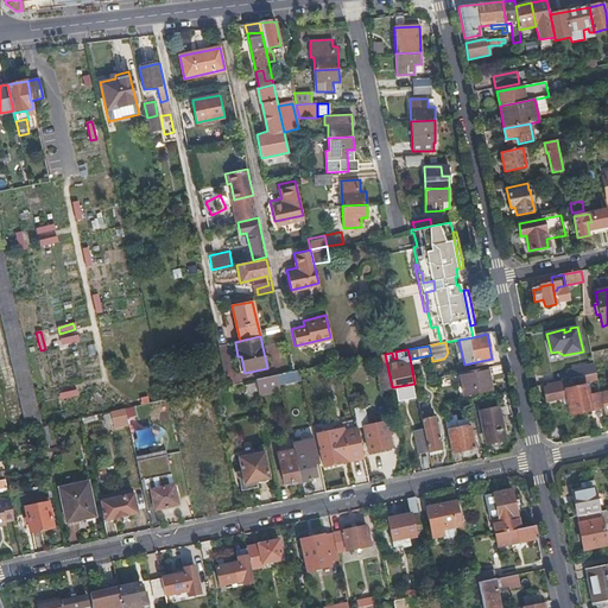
[(381,390),(392,387),(385,354),(374,355),(381,390)]
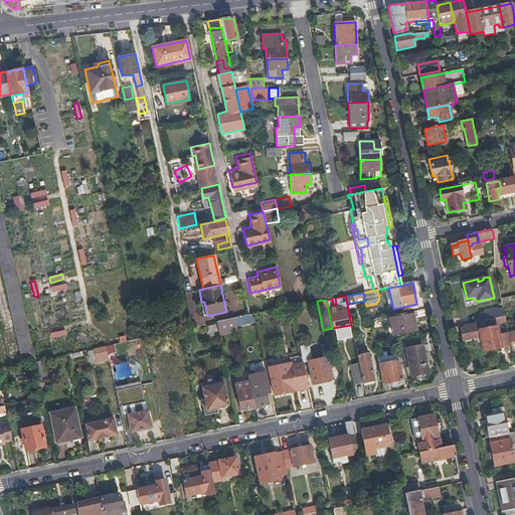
[(291,310),(291,307),(284,305),(276,307),(277,313),(291,310)]
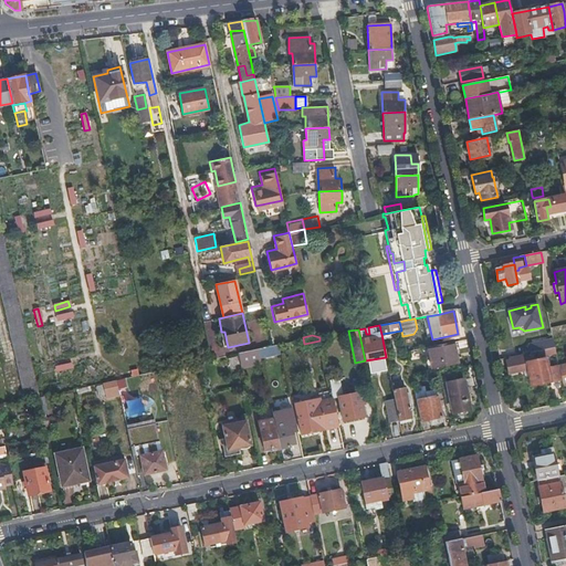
[(530,346),(531,354),(537,352),(555,348),(554,342),(530,346)]
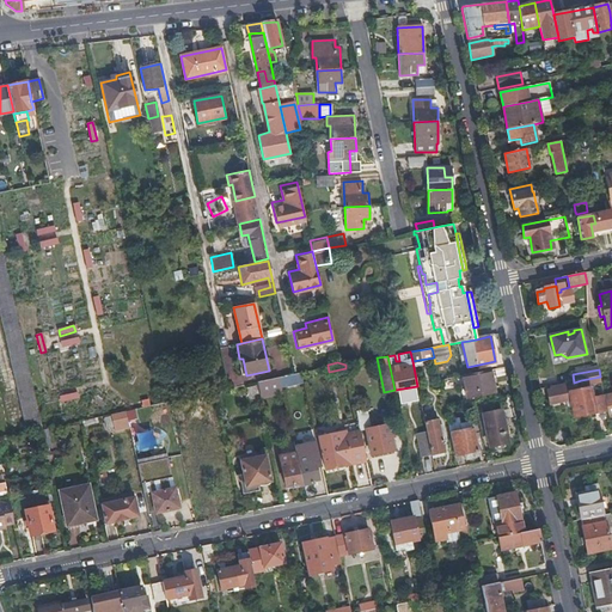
[(285,384),(303,381),(300,371),(293,373),(282,375),(285,384)]
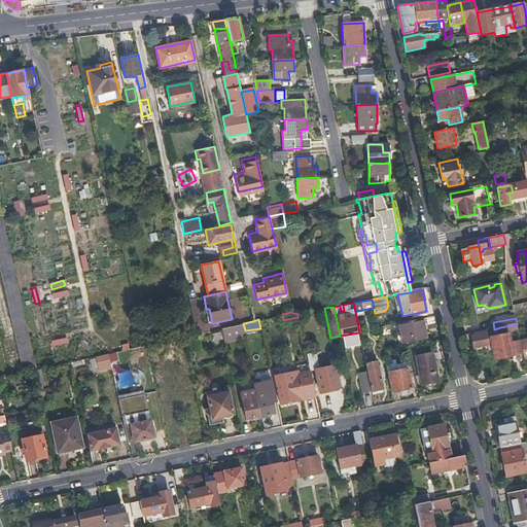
[(426,338),(423,319),(398,323),(401,343),(426,338)]
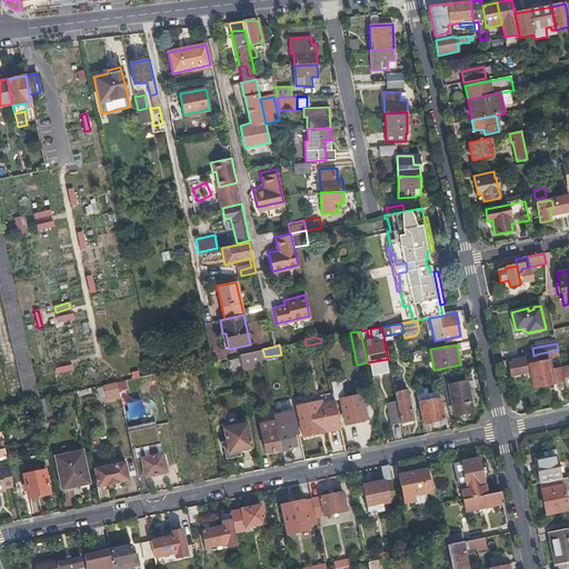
[(239,355),(241,363),(257,360),(256,357),(255,350),(239,355)]
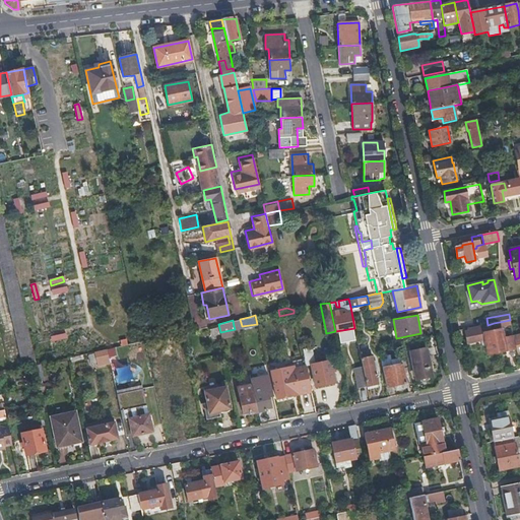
[(496,329),(511,326),(510,320),(494,323),(496,329)]
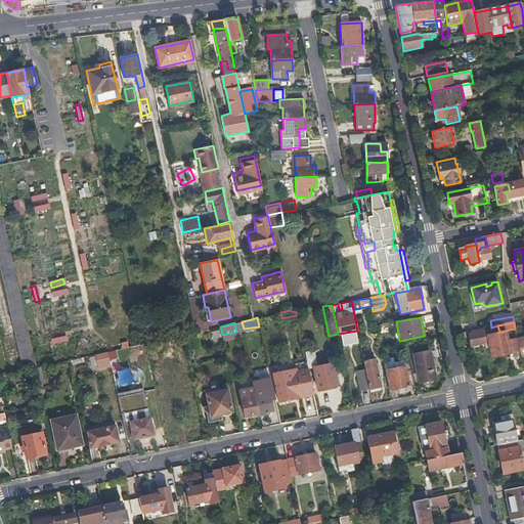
[(488,328),(471,332),(472,335),(469,336),(471,346),(484,344),(488,343),(487,336),(490,336),(488,328)]
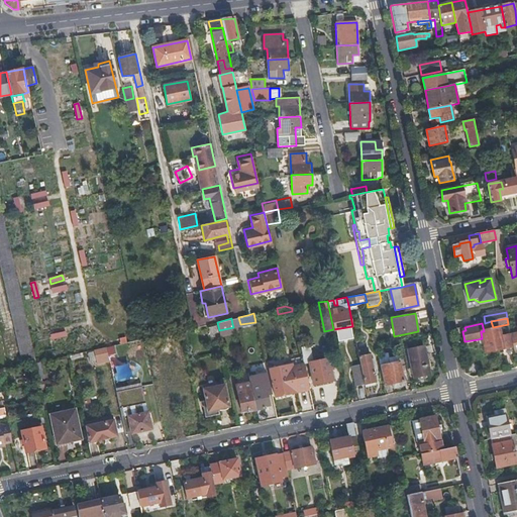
[(485,352),(513,347),(511,335),(501,337),(499,328),(484,331),(481,331),(482,338),(483,340),(485,352)]
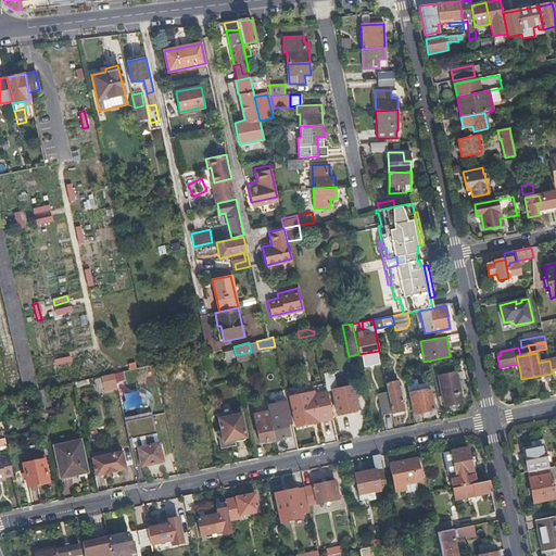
[(462,402),(455,371),(439,375),(444,405),(450,405),(452,406),(456,405),(457,403),(462,402)]
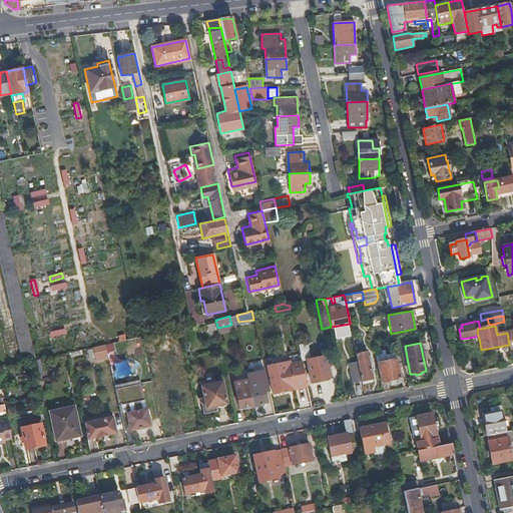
[(301,359),(301,361),(307,360),(310,359),(307,344),(298,345),(301,359)]
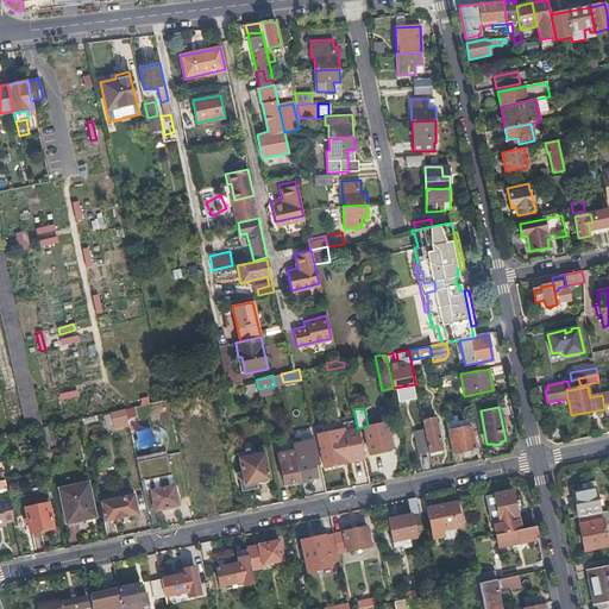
[(425,428),(431,456),(441,453),(441,450),(443,449),(439,434),(441,433),(439,421),(435,421),(432,409),(421,412),(425,428)]
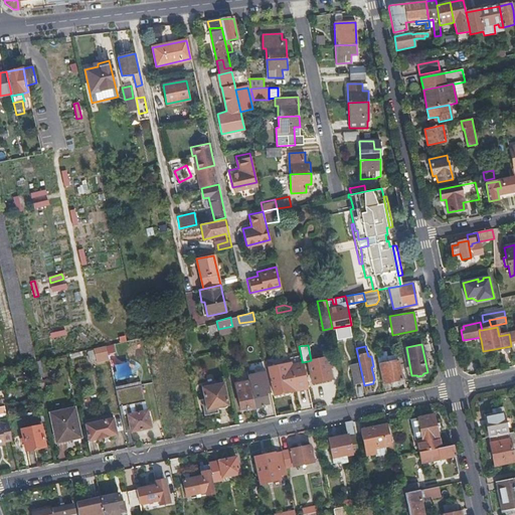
[(107,351),(107,347),(102,348),(97,349),(100,363),(110,361),(107,351)]
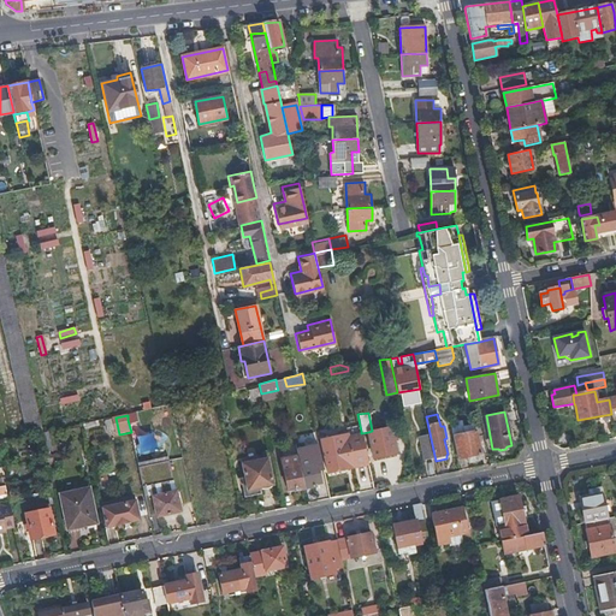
[(452,432),(466,431),(465,421),(451,422),(452,432)]
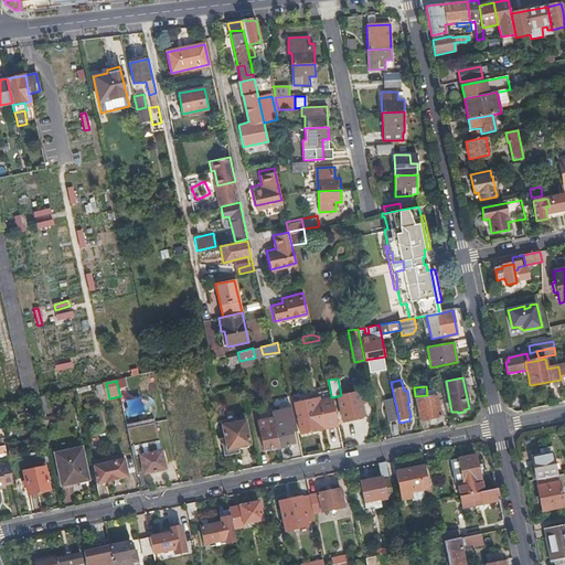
[(341,395),(338,396),(342,419),(363,415),(361,404),(364,403),(363,397),(360,398),(359,392),(341,395)]
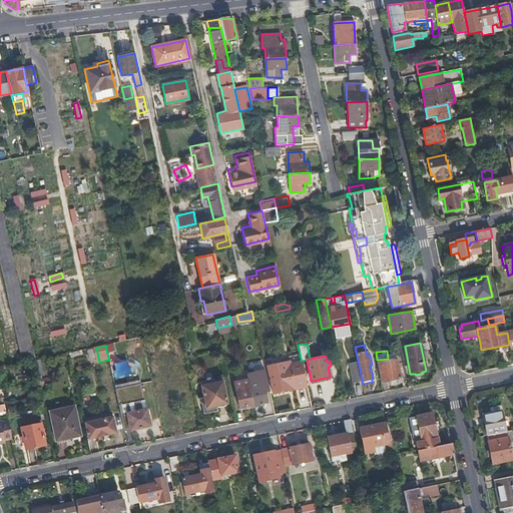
[(397,358),(377,362),(381,382),(401,378),(399,368),(401,367),(400,363),(398,363),(397,358)]
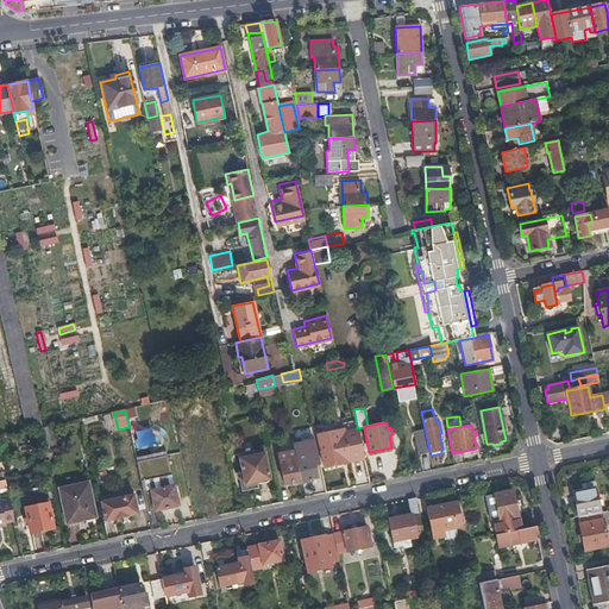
[(343,463),(341,453),(349,452),(350,462),(364,458),(357,428),(357,426),(340,429),(316,435),(324,466),(325,466),(337,464),(343,463)]
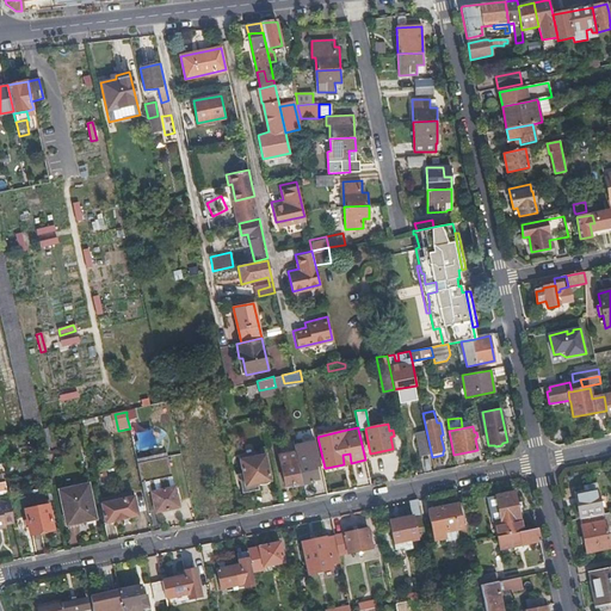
[(431,457),(432,457),(426,430),(417,432),(421,455),(430,454),(431,457)]
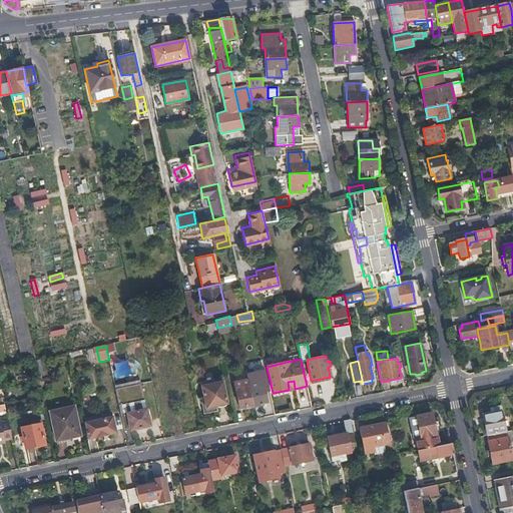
[(113,372),(122,376),(125,370),(116,366),(113,372)]
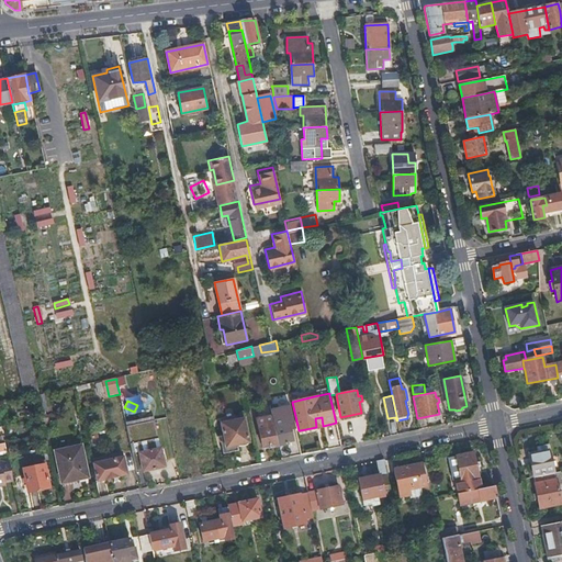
[(273,425),(279,445),(288,442),(288,441),(293,440),(291,429),(295,428),(290,406),(270,411),(273,425)]
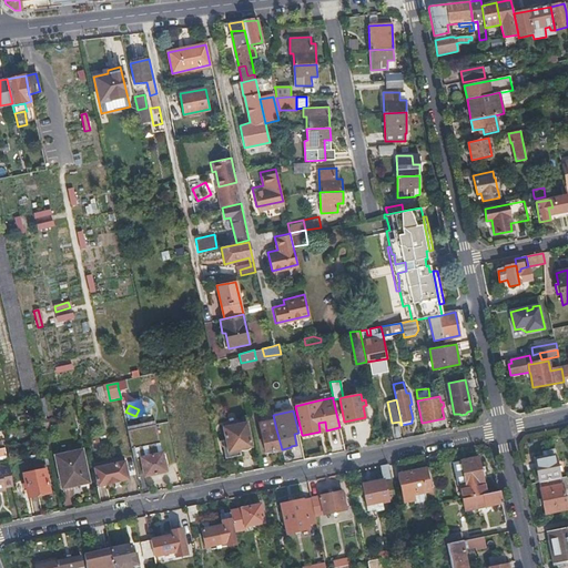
[(227,452),(240,449),(252,447),(246,422),(223,427),(225,439),(227,452)]
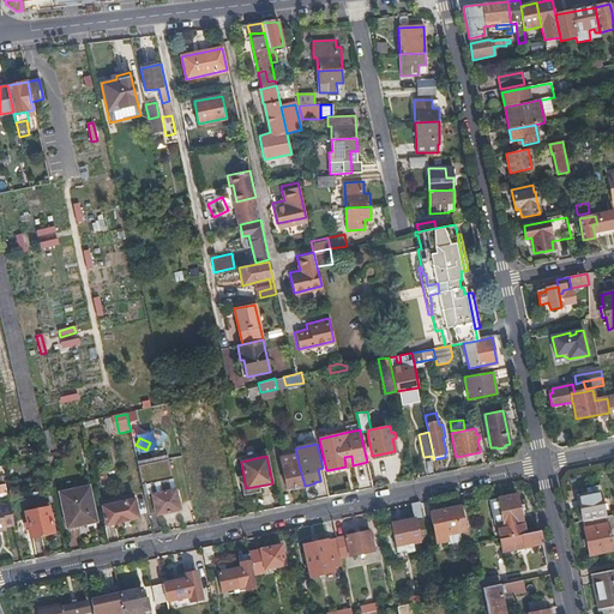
[(179,510),(178,503),(176,497),(175,491),(168,462),(139,468),(149,515),(156,512),(156,515),(179,510)]
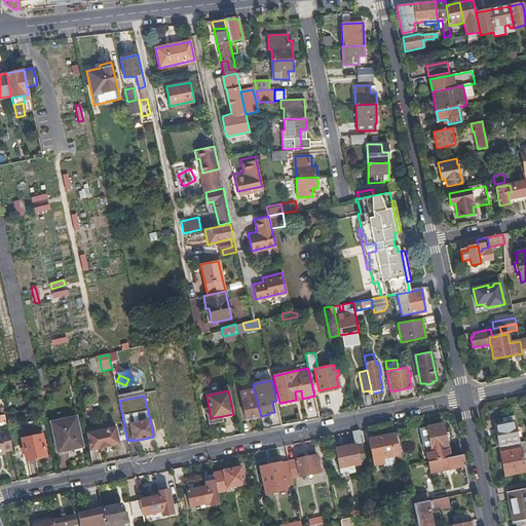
[(252,418),(261,416),(256,398),(242,401),(247,418),(252,417),(252,418)]
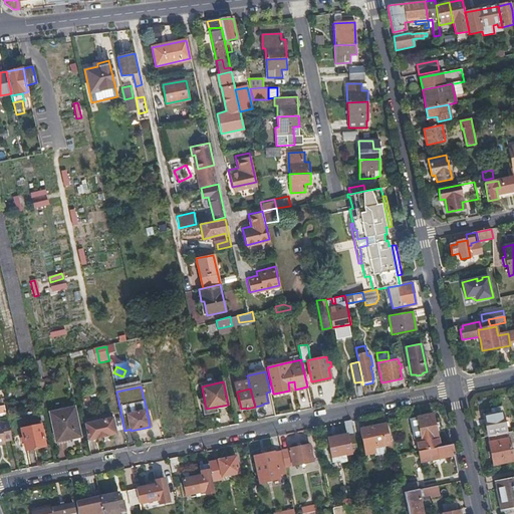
[(275,416),(279,415),(274,394),(273,394),(270,395),(275,416)]
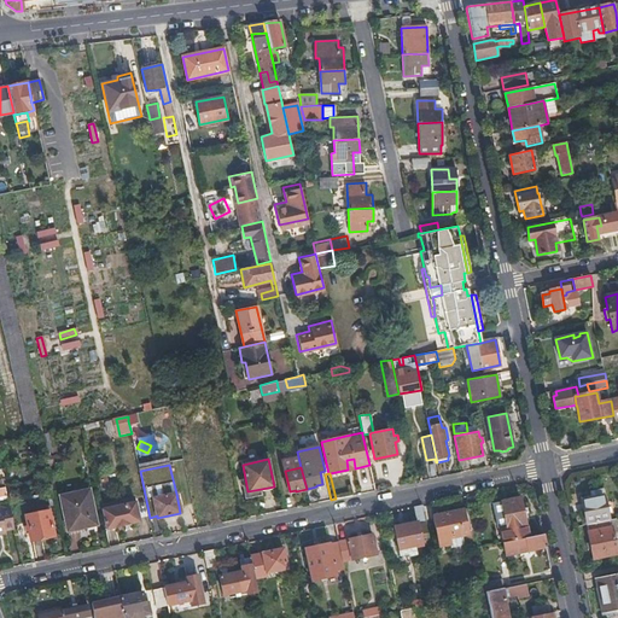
[(262,495),(261,489),(248,491),(245,478),(242,478),(245,499),(262,495)]
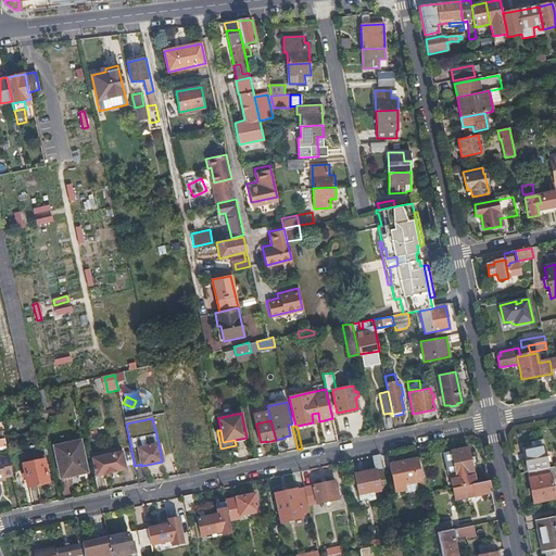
[(87,471),(80,440),(54,444),(61,474),(78,470),(78,474),(87,471)]
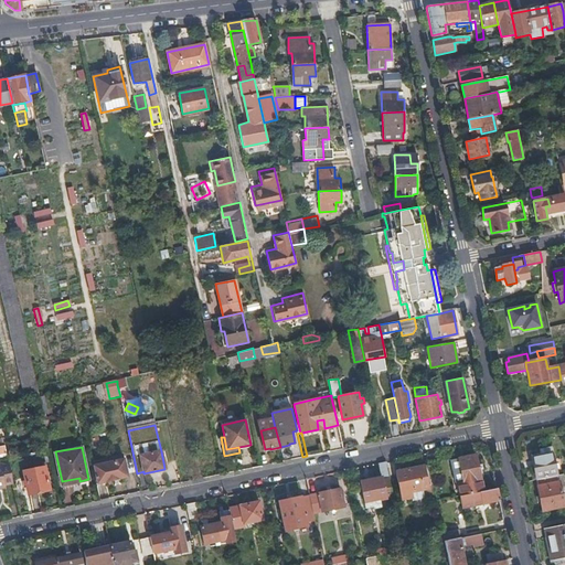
[(428,454),(430,462),(438,460),(436,452),(428,454)]
